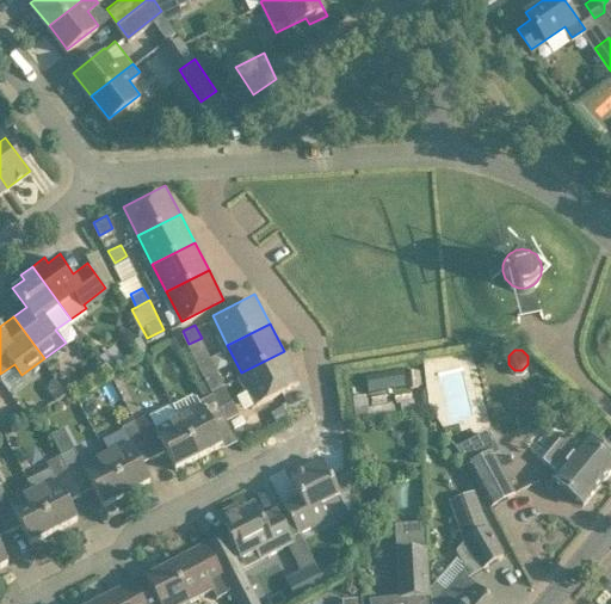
[(298,380),(284,351),(241,373),(257,401),(298,380)]
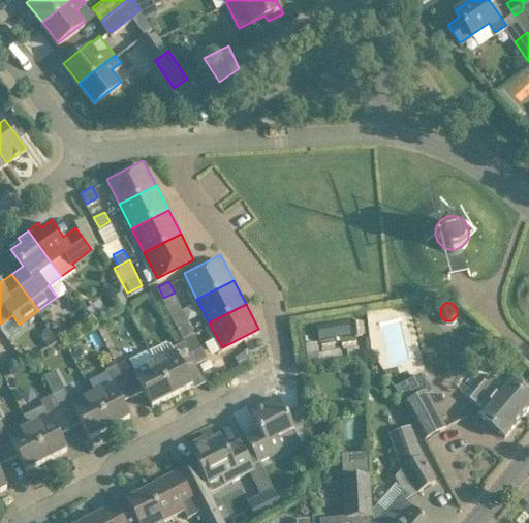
[(189,320),(178,326),(183,336),(183,337),(194,331),(189,320)]
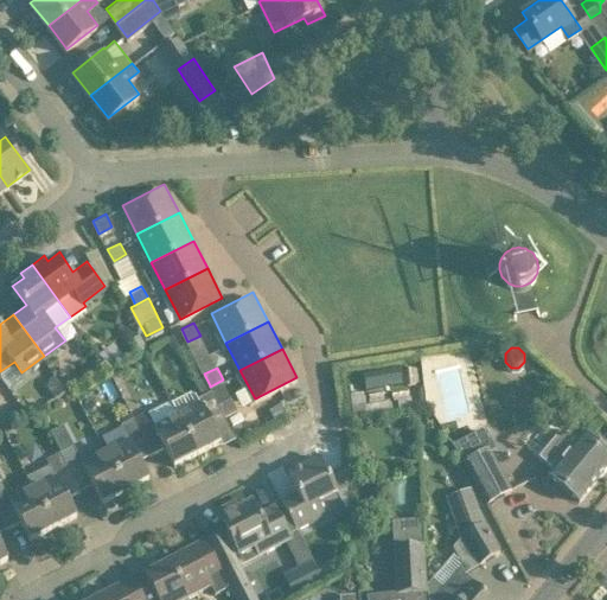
[(48,375),(46,383),(53,394),(63,387),(52,371),(48,375)]
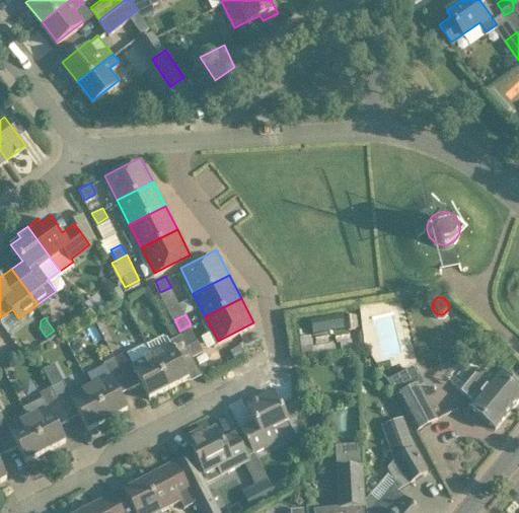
[(58,319),(52,323),(57,331),(63,326),(58,319)]
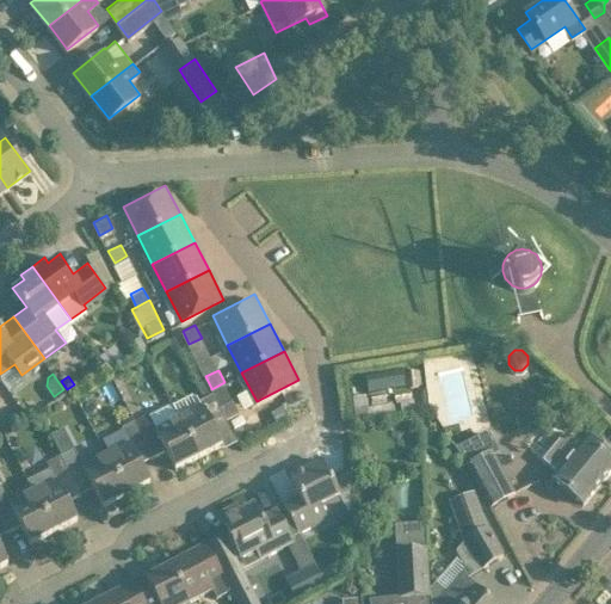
[(390,380),(346,386),(350,417),(395,411),(390,380)]
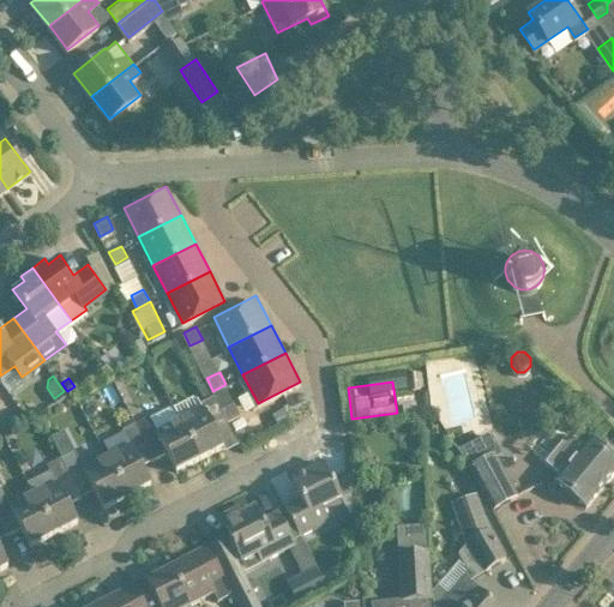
[(226,384),(212,391),(216,398),(221,407),(224,404),(233,400),(226,384)]
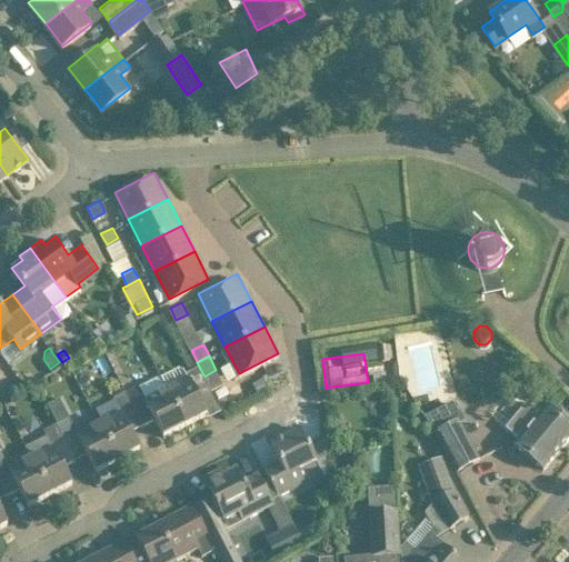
[(167,385),(186,421),(207,410),(199,393),(210,388),(205,377),(200,369),(197,362),(197,361),(190,364),(191,367),(186,370),(183,365),(178,364),(161,373),(167,385)]
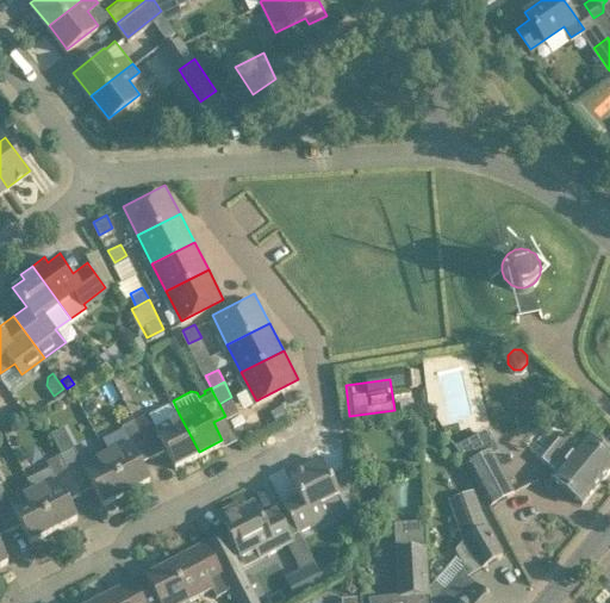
[(223,402),(219,404),(225,416),(226,416),(238,410),(232,397),(231,397),(223,402)]
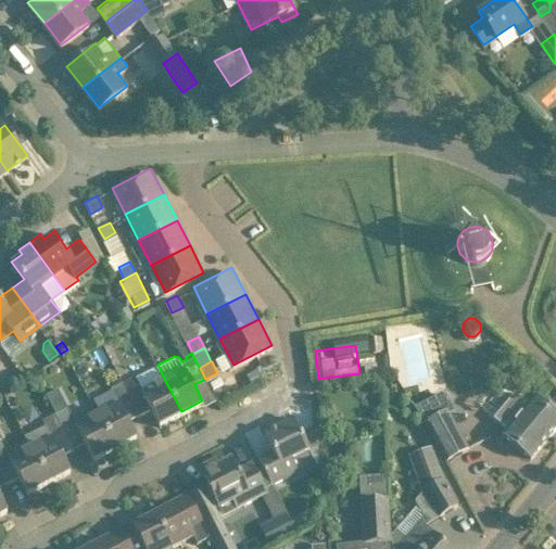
[(256,367),(247,371),(252,381),(262,377),(256,367)]
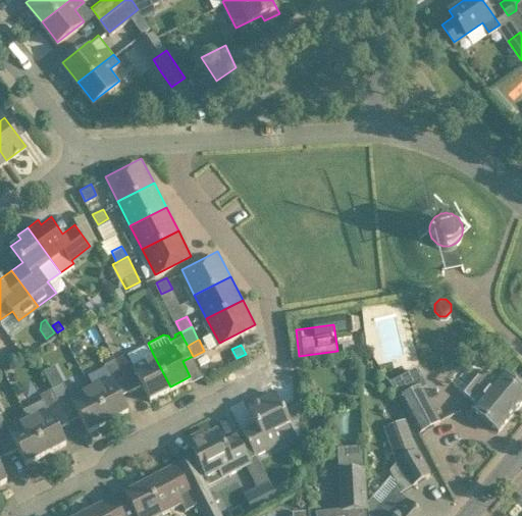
[(132,359),(126,350),(114,356),(119,365),(132,359)]
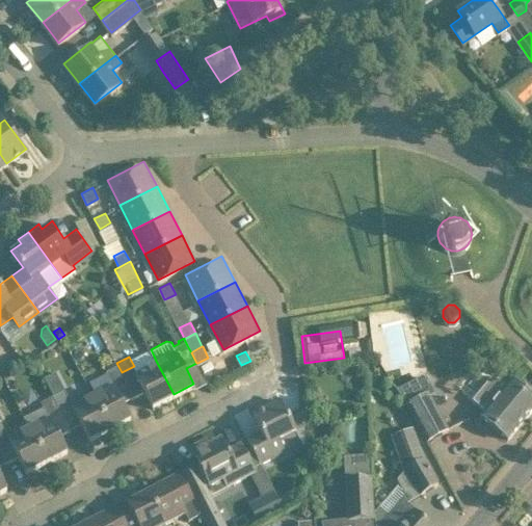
[(156,361),(136,371),(134,366),(122,372),(133,395),(144,389),(153,405),(174,394),(156,361)]
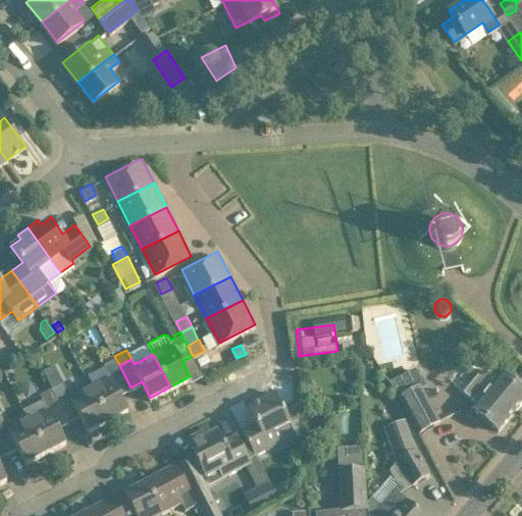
[(91,385),(108,419),(128,408),(120,393),(131,388),(119,365),(114,356),(105,361),(104,364),(108,371),(110,376),(91,385)]
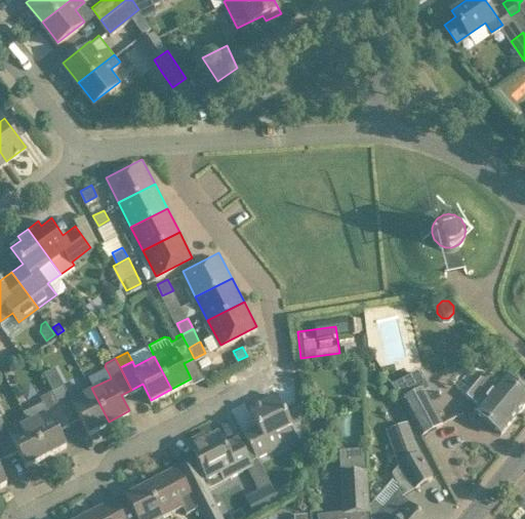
[(52,388),(61,384),(64,382),(54,364),(44,370),(52,388)]
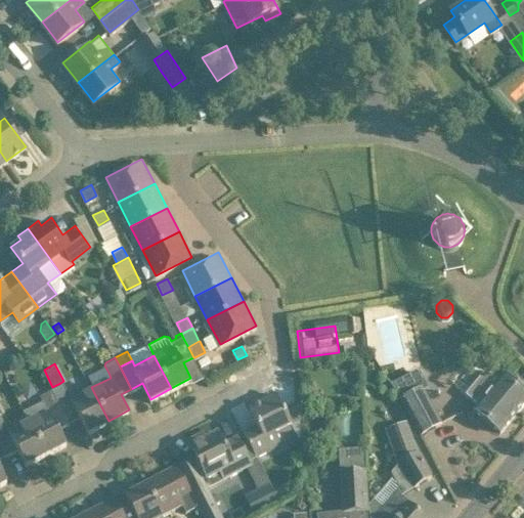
[(486,367),(465,392),(478,402),(474,407),(500,429),(523,400),(523,389),(503,372),(498,377),(486,367)]
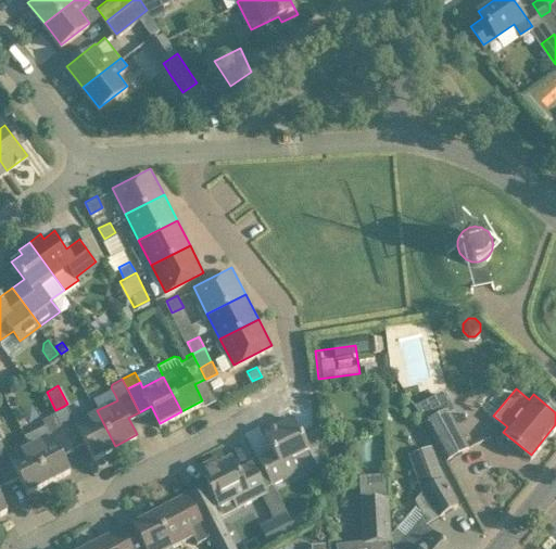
[(55,410),(74,446),(85,441),(93,457),(115,446),(97,410),(76,421),(74,417),(67,404),(55,410)]
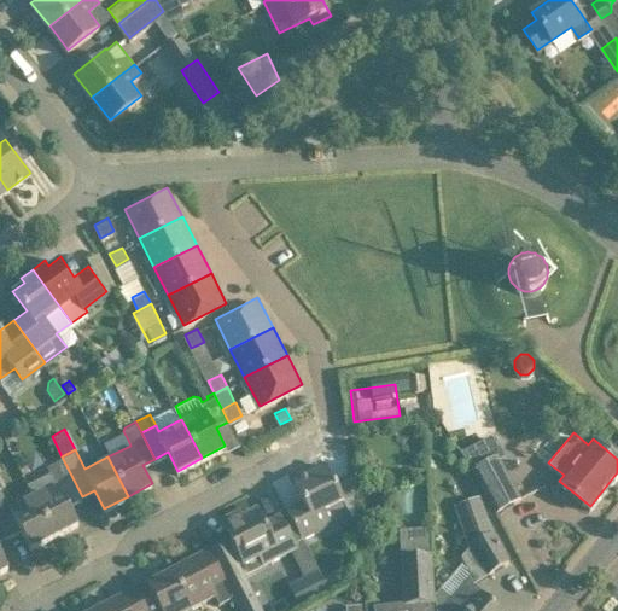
[(497,453),(473,466),(496,508),(520,495),(497,453)]
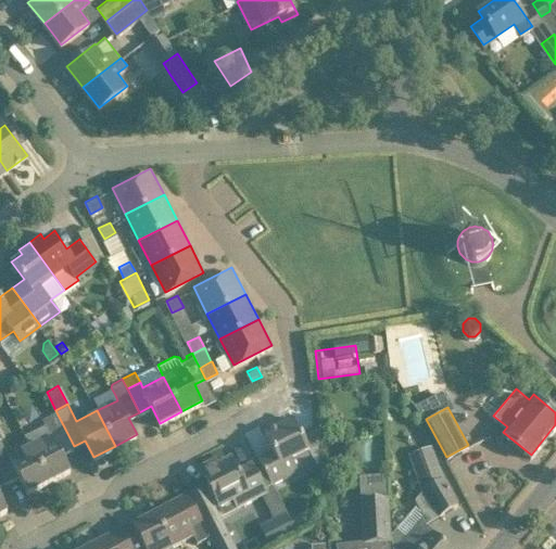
[(30,445),(49,480),(71,469),(62,452),(74,446),(55,410),(42,417),(46,422),(24,433),(30,445)]
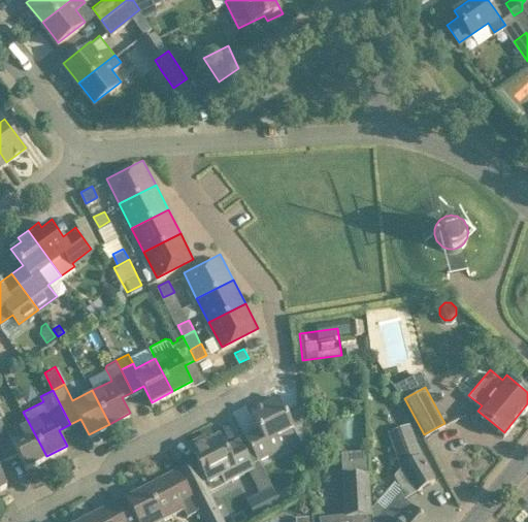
[(301,403),(287,412),(278,395),(251,410),(259,426),(245,433),(255,452),(258,458),(284,445),(277,433),(303,420),(301,403)]
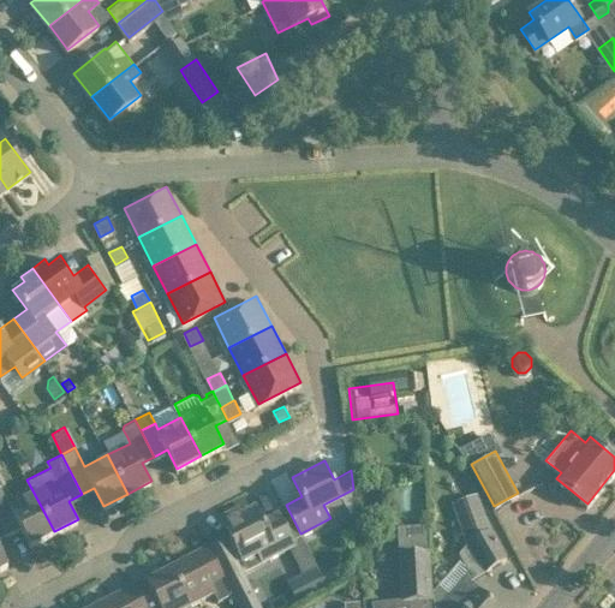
[(0,484),(0,516),(9,532),(21,525),(30,543),(54,531),(34,493),(11,505),(9,499),(0,484)]
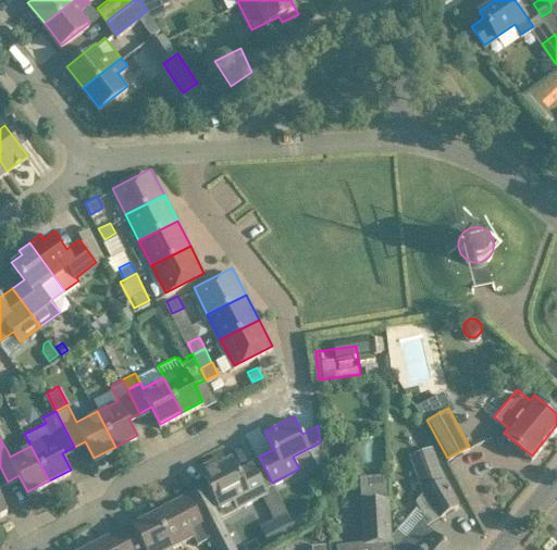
[(412,455),(423,487),(424,489),(416,498),(418,502),(392,532),(394,547),(393,549),(394,549),(454,549),(424,524),(459,503),(447,484),(444,477),(434,448),(412,455)]
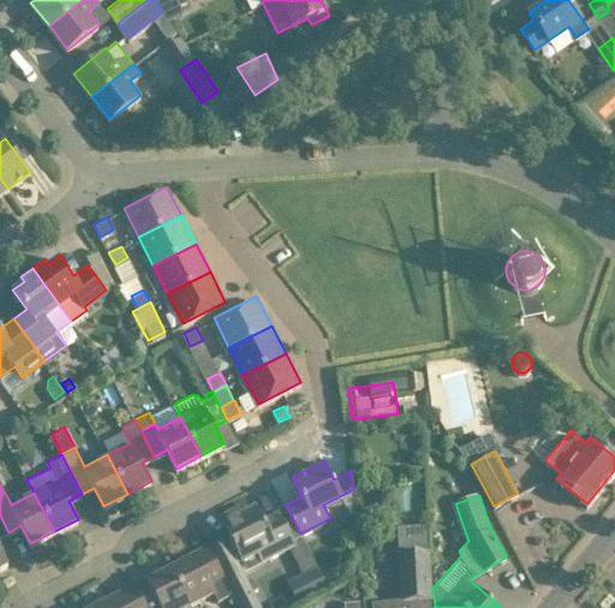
[(248,567),(269,555),(294,542),(281,518),(267,525),(255,504),(240,511),(238,505),(220,514),(248,567)]
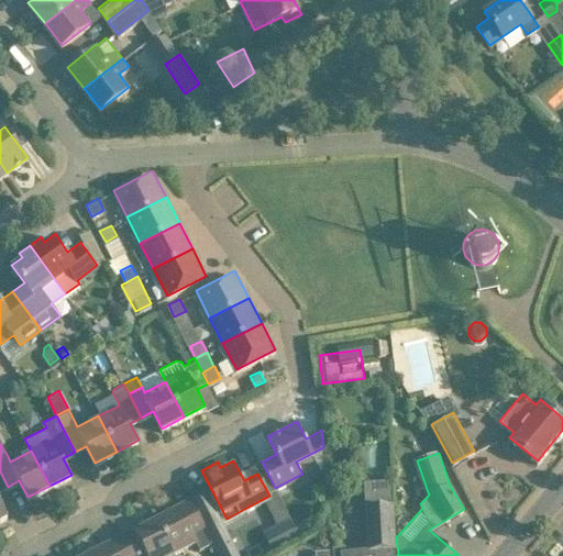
[(383,502),(364,502),(365,532),(366,546),(373,546),(396,545),(395,530),(393,485),(382,485),(383,502)]
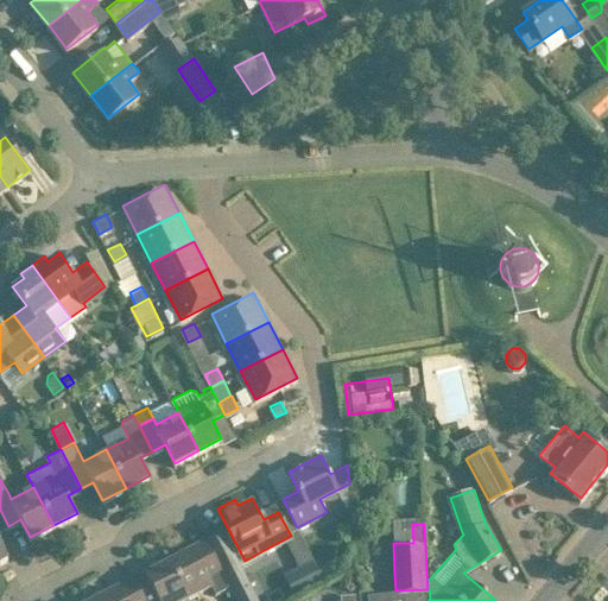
[(207,539),(230,584),(233,589),(239,600),(238,600),(228,600),(229,600),(228,600),(259,600),(223,530),(207,539)]
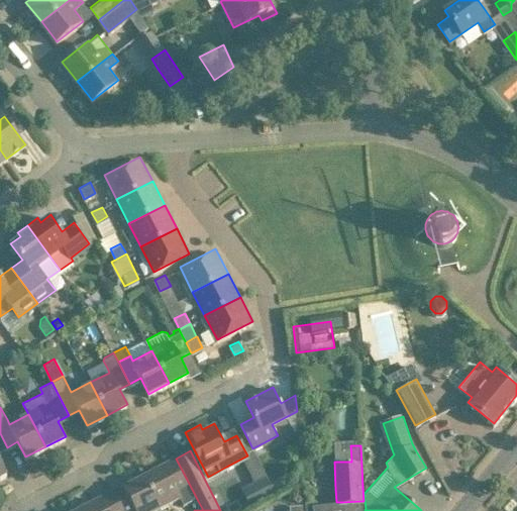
[(144,476),(161,506),(181,496),(184,503),(196,497),(176,458),(175,455),(154,466),(157,470),(144,476)]
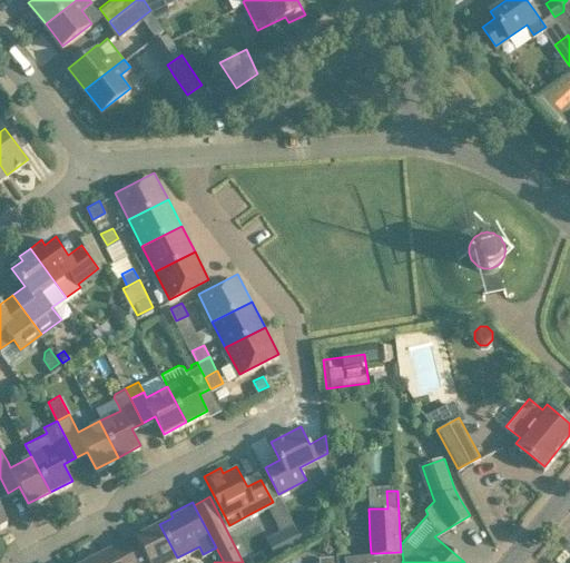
[(293,522),(266,535),(275,553),(302,540),(293,522)]
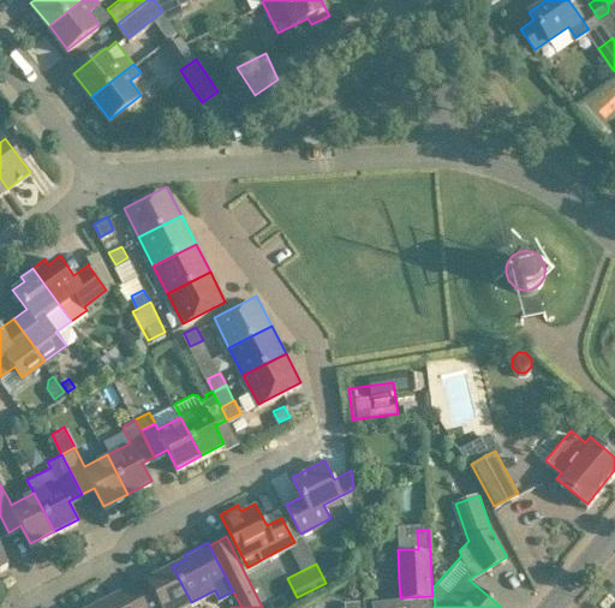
[(131,582),(144,607),(179,607),(191,602),(172,566),(156,574),(155,570),(131,582)]
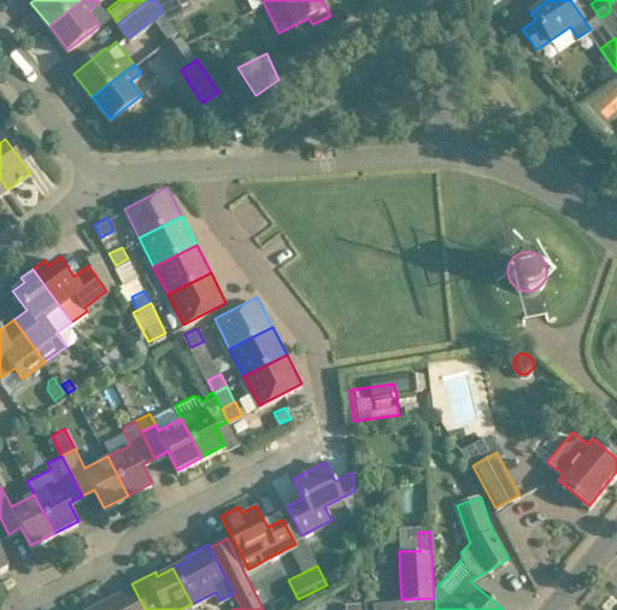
[(97,609),(145,609),(131,584),(109,596),(111,599),(95,608),(97,609)]
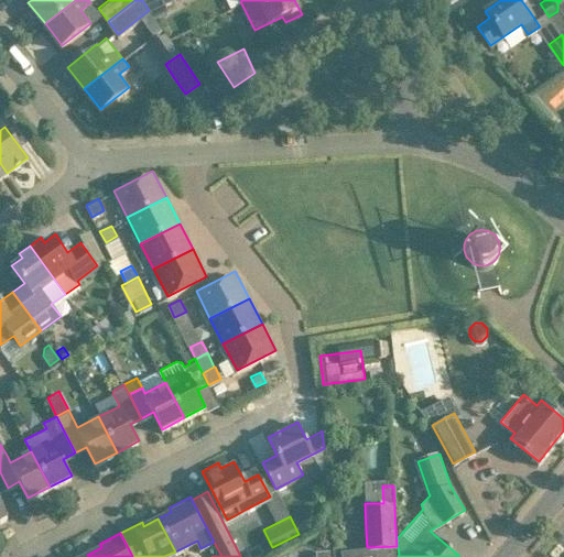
[(367,547),(340,549),(342,556),(375,556),(373,547),(367,547)]
